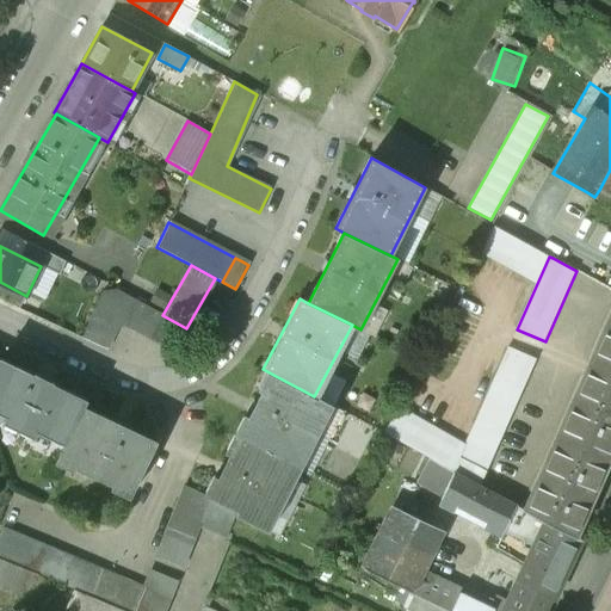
[(610,313),(590,360),(610,370),(610,313)]
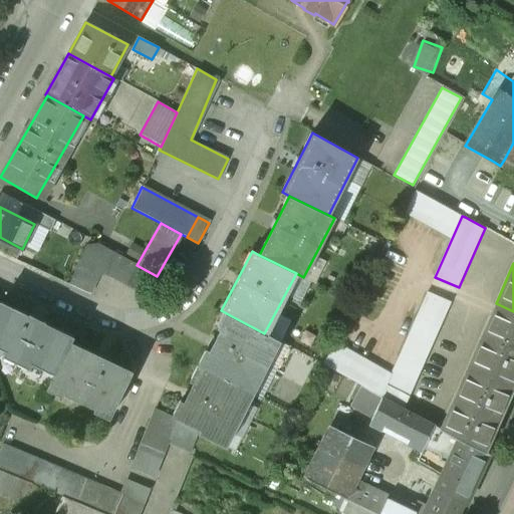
[(428,293),(407,340),(430,349),(451,304),(428,293)]
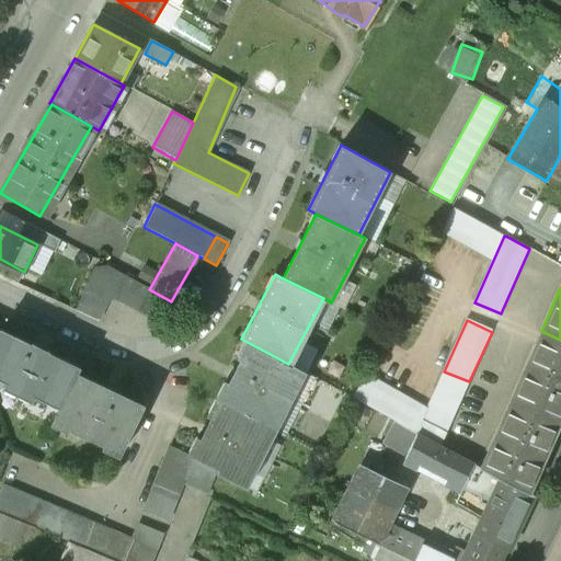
[(31,345),(0,331),(0,330),(0,379),(60,409),(77,374),(79,368),(47,353),(47,351),(32,344),(31,345)]
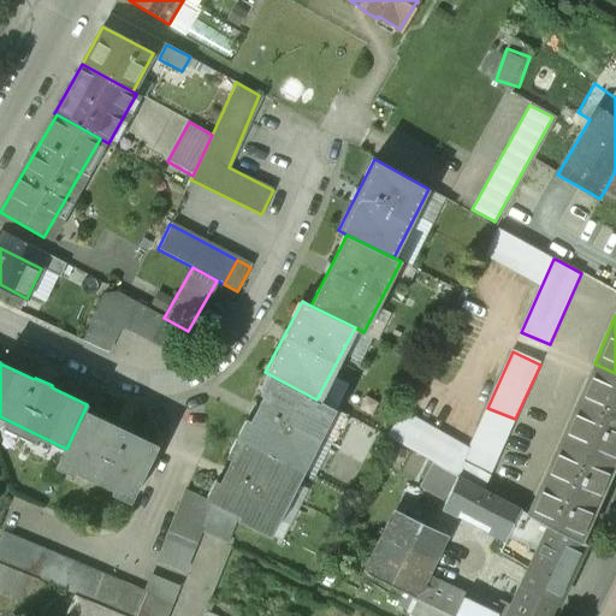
[(615,373),(594,363),(561,440),(614,465),(615,457),(615,373)]
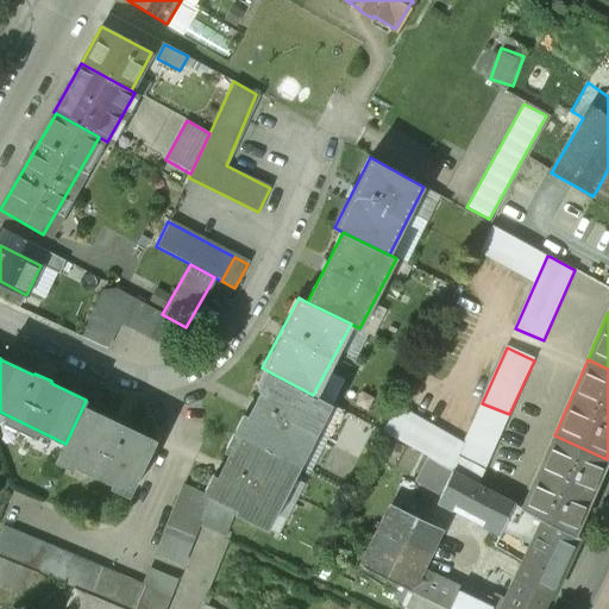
[(313,395),(272,374),(264,390),(262,389),(248,416),(250,419),(242,435),(300,466),(331,405),(313,395)]
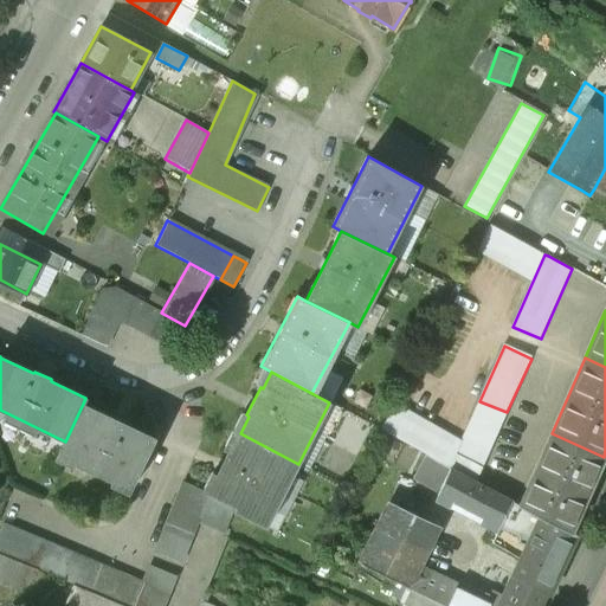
[(479,401),(450,468),(476,482),(507,412),(479,401)]
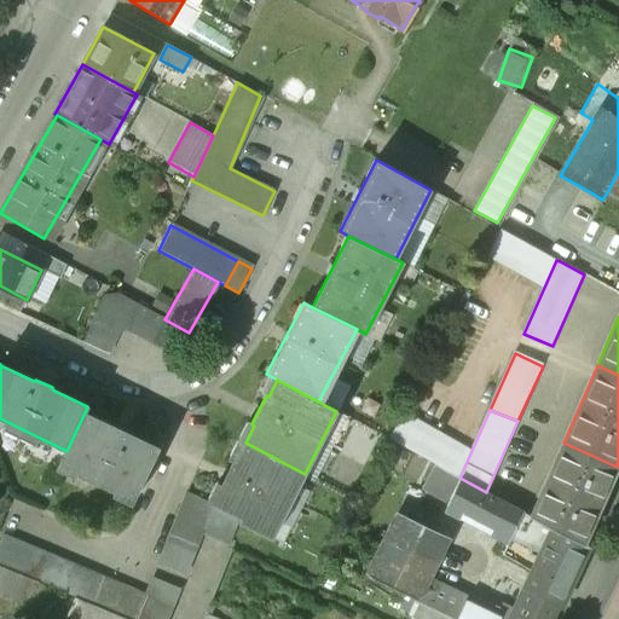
[(160,449),(85,412),(67,451),(61,463),(76,472),(76,473),(119,493),(120,492),(134,499),(160,449)]
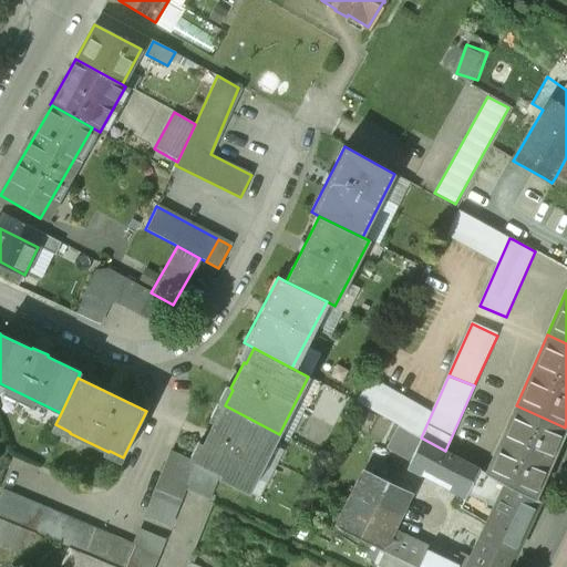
[(225,405),(216,423),(213,422),(202,444),(205,445),(196,462),(222,474),(219,478),(249,493),(279,434),(225,405)]
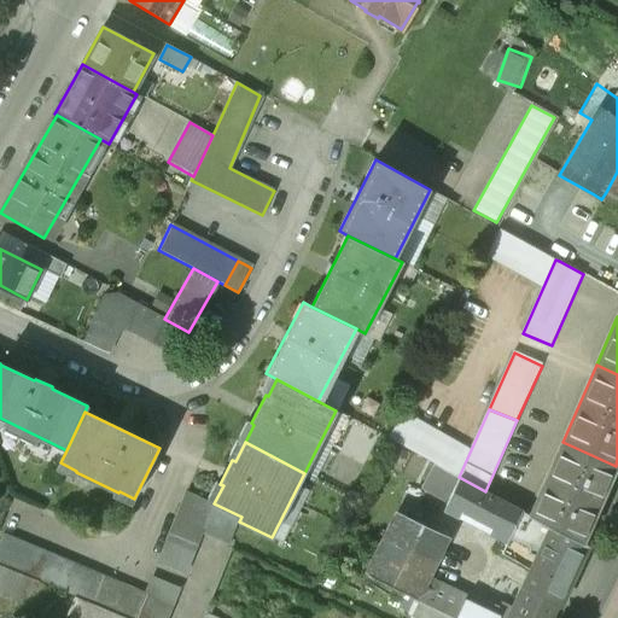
[(616,466),(563,442),(530,516),(581,543),(616,466)]
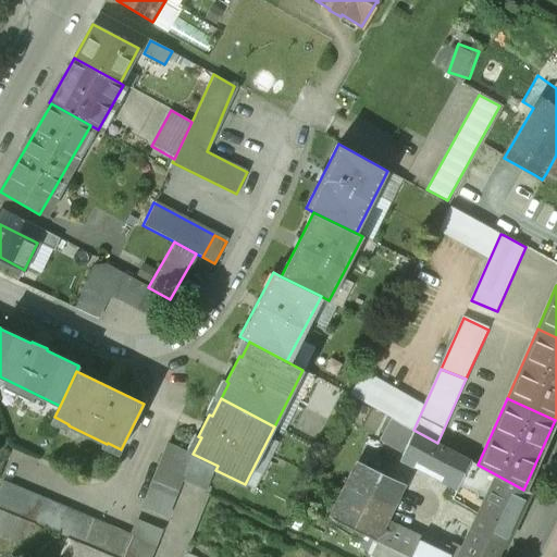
[(413,430),(400,423),(388,449),(459,487),(460,484),(471,461),(437,443),(413,430)]
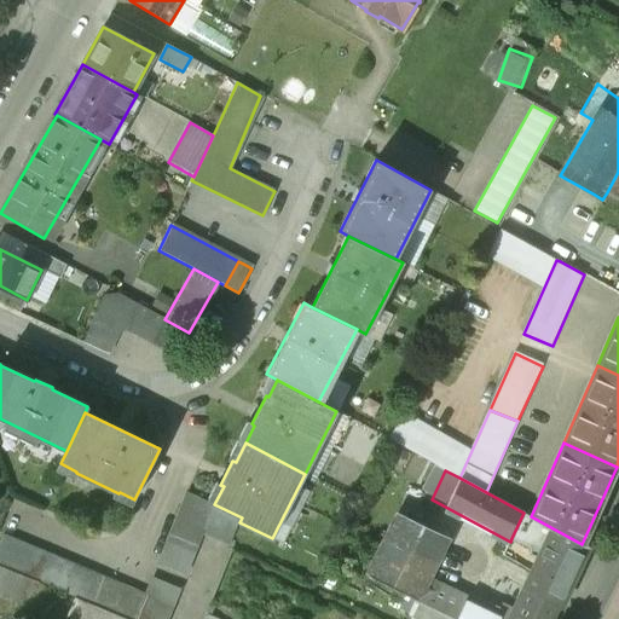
[(189,492),(158,565),(184,576),(202,531),(213,504),(189,492)]
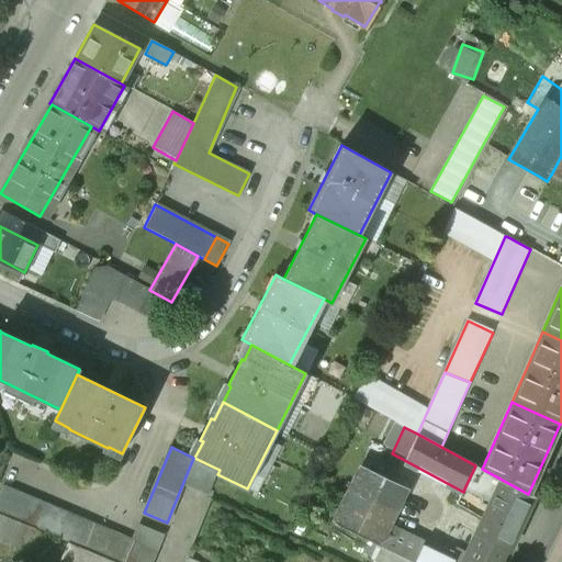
[(194,458),(193,458),(183,482),(211,493),(217,474),(220,470),(194,458)]
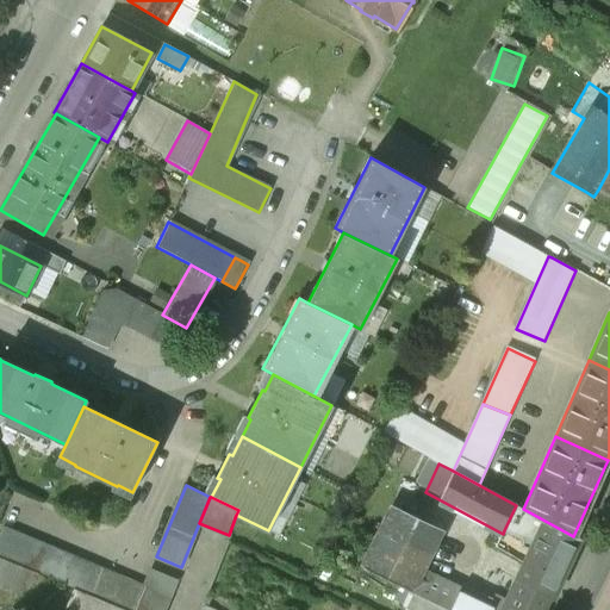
[(523,509),(516,505),(504,530),(524,541),(522,546),(530,549),(524,564),(559,582),(579,539),(523,509)]
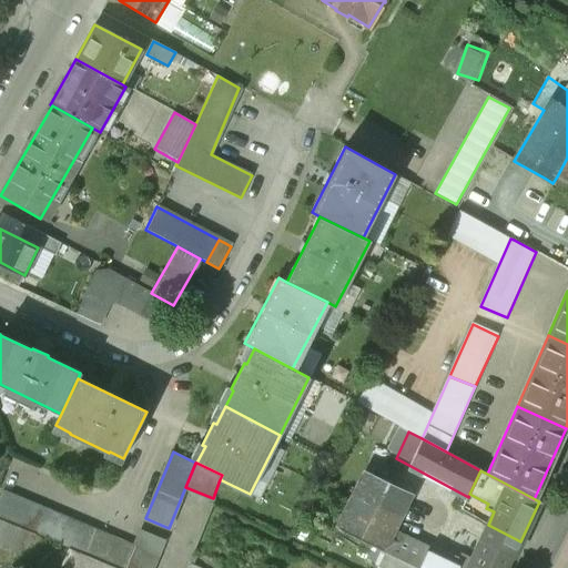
[(411,497),(364,475),(336,529),(416,567),(455,567),(456,567),(391,536),(411,497)]
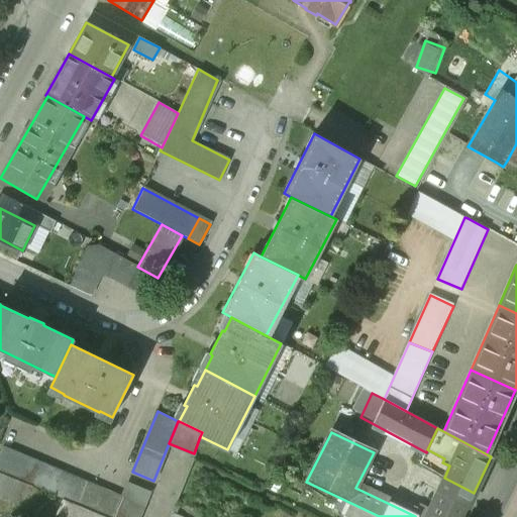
[(113,516),(122,498),(1,448),(0,451),(0,473),(32,487),(66,500),(108,516),(113,516)]
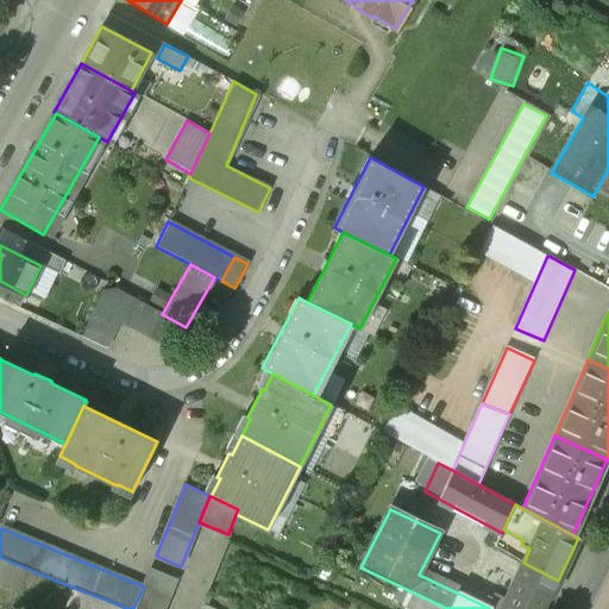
[(0,557),(0,586),(29,598),(38,573),(0,557)]
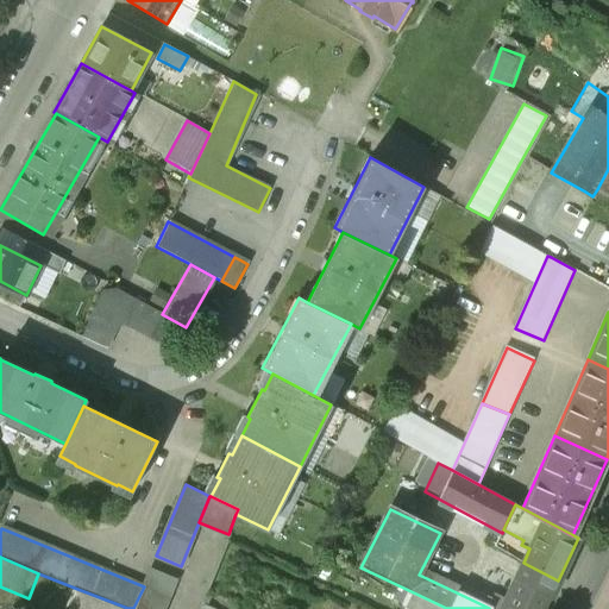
[(523,563),(506,603),(493,598),(489,608),(488,608),(544,608),(558,581),(523,563)]
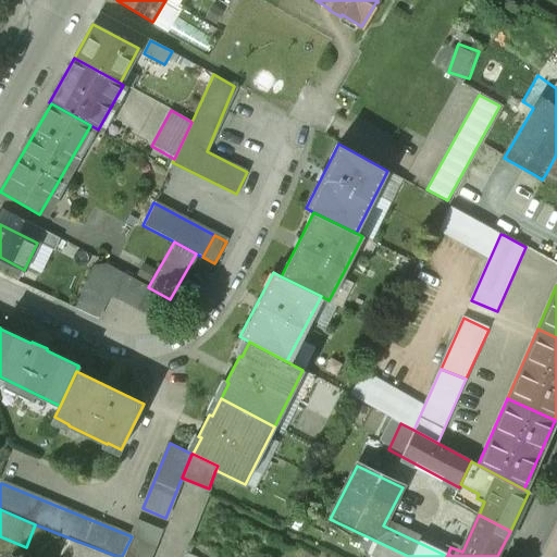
[(150,556),(161,531),(138,520),(132,536),(122,556),(150,556)]
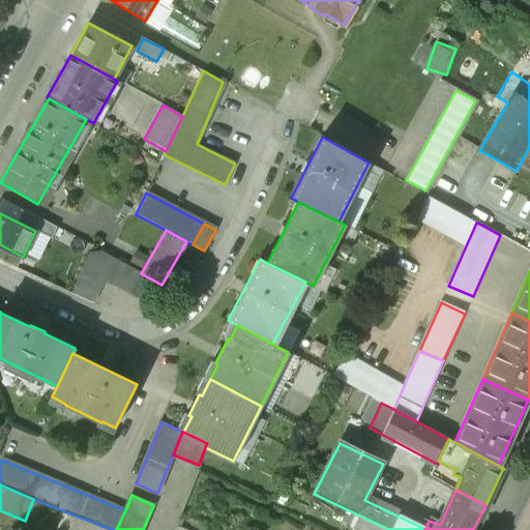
[(111,529),(67,512),(59,529),(111,529)]
